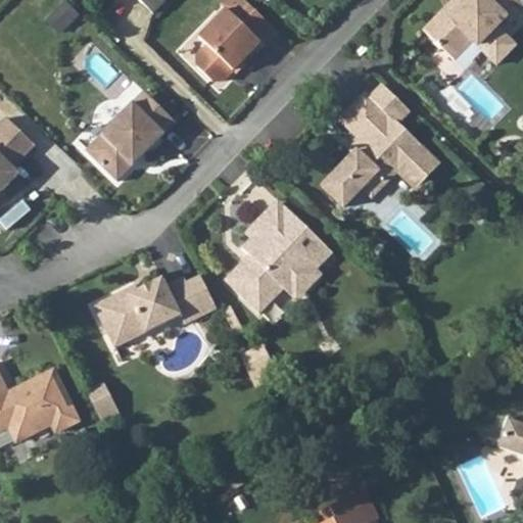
[(164,0),(136,0),(151,14),(164,0)]
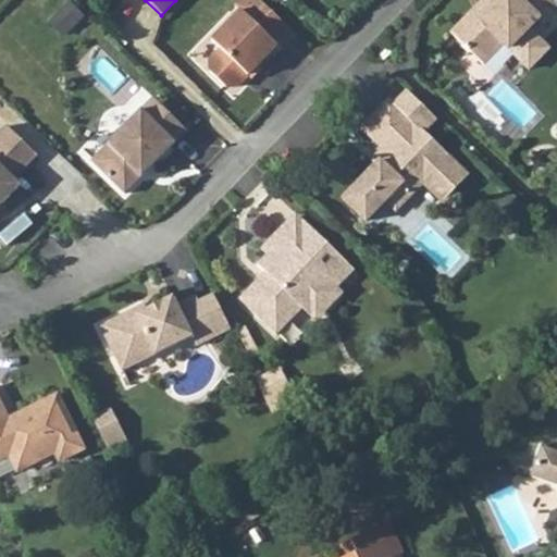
[(280,50),(294,35),(258,0),(240,0),(235,7),(239,11),(211,40),(220,49),(209,60),(209,72),(225,87),(236,87),(275,46),(280,50)]
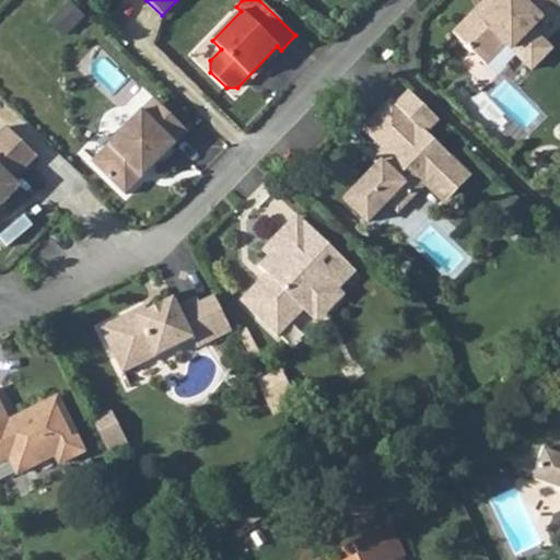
[(504,44),(531,69),(550,48),(531,28),(540,19),(546,24),(559,9),(559,1),(558,0),(497,0),(480,18),(474,12),(453,34),(485,65),(504,44)]
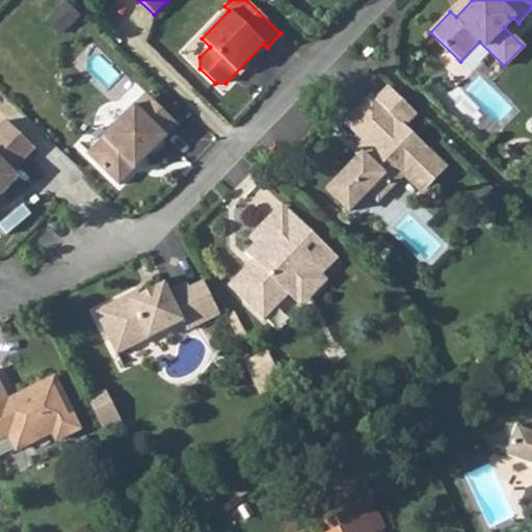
[(390,87),(376,101),(402,127),(416,113),(390,88),(390,87)]
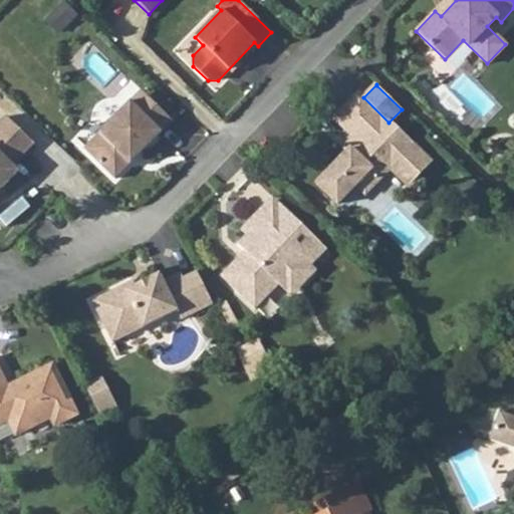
[(116,114),(122,120),(147,95),(141,90),(116,114)]
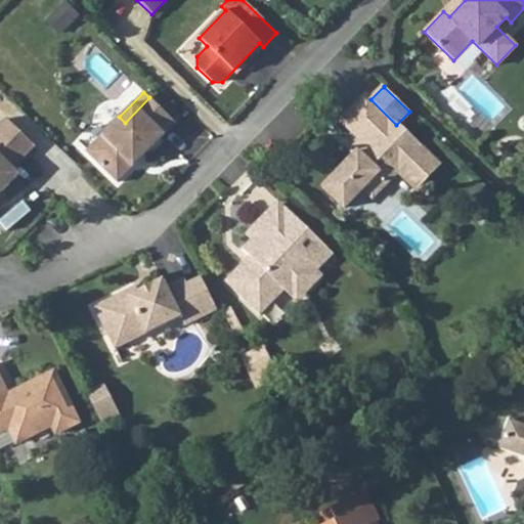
[(370,99),(366,95),(341,121),(364,143),(322,187),(344,208),(363,188),(377,174),(387,183),(398,172),(416,189),(438,165),(396,125),(370,99)]
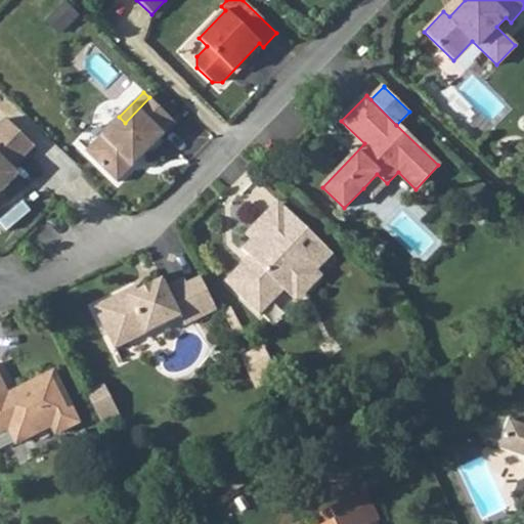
[(85,151),(117,182),(175,123),(149,97),(125,123),(119,117),(85,151)]
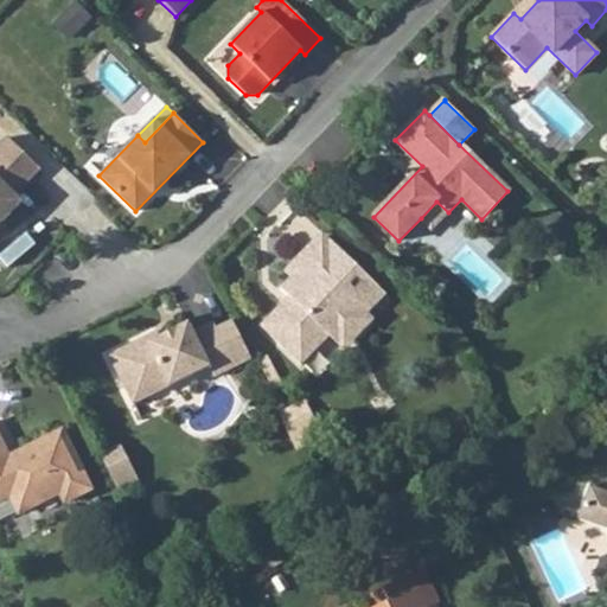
[(0,222),(20,202),(14,196),(39,170),(6,136),(0,142),(0,222)]
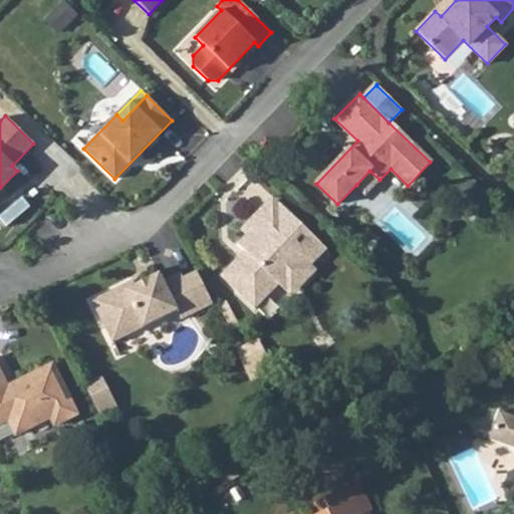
[(369,171),(356,185),(365,194),(379,180),(369,171)]
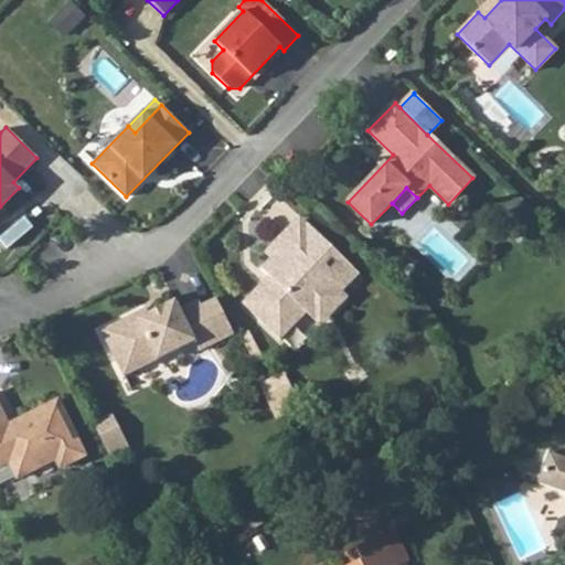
[(259,286),(242,304),(279,340),(306,312),(315,304),(319,304),(327,311),(334,311),(343,301),(343,294),(341,292),(359,274),(302,220),(285,237),(281,234),(264,252),(270,258),(259,268),(270,279),(262,288),(259,286)]
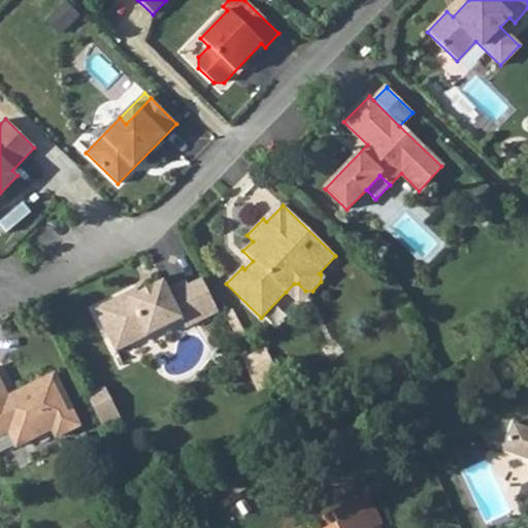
[(218,312),(201,279),(188,286),(204,320),(218,312)]
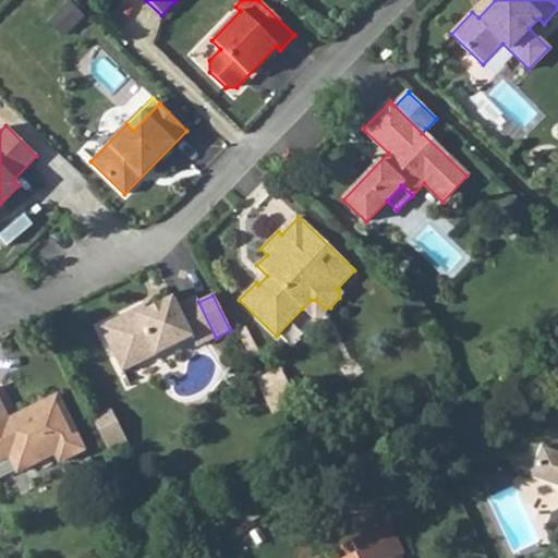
[(216,338),(198,302),(195,296),(177,306),(172,298),(131,317),(123,315),(111,322),(108,328),(101,331),(121,372),(192,337),(196,347),(216,338)]
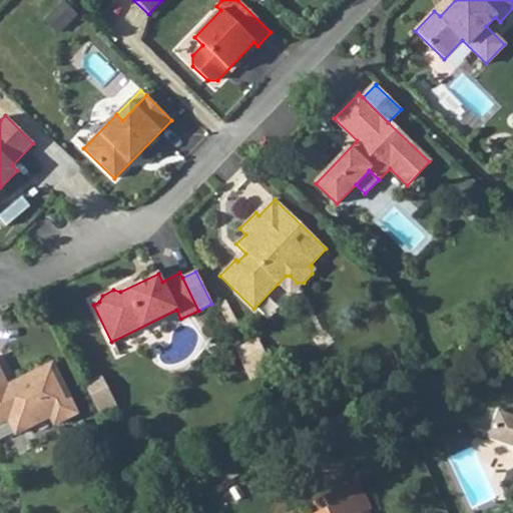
[(297,283),(290,276),(286,276),(278,284),(290,297),(304,283),(297,283)]
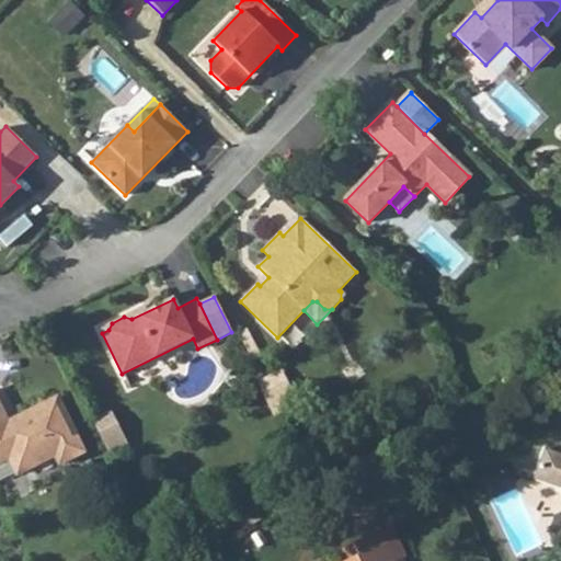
[(254,378),(265,399),(286,389),(276,367),(254,378)]
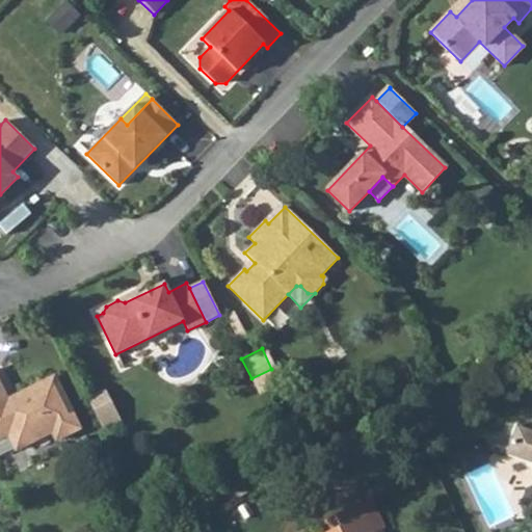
[(271,369),(251,378),(254,383),(273,373),(271,369)]
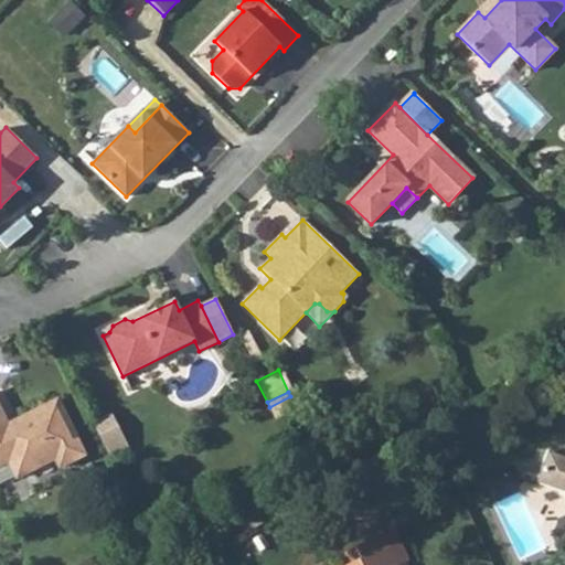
[(0,412),(0,465),(9,461),(17,477),(54,458),(59,468),(84,456),(56,401),(7,426),(0,412)]
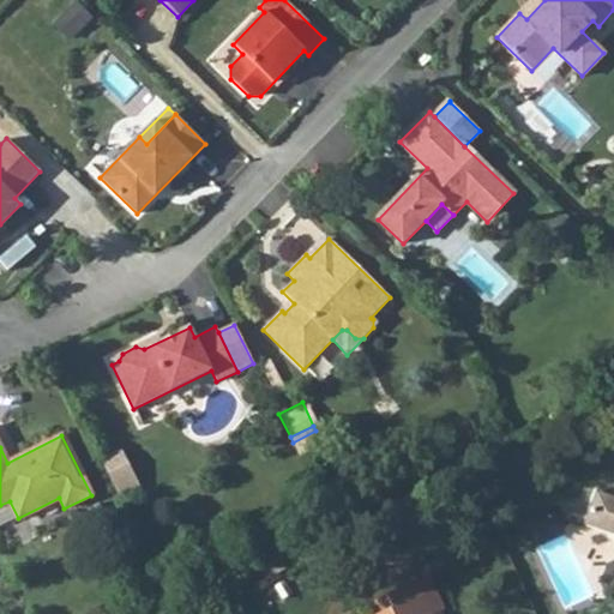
[(101,461),(115,489),(136,480),(121,450),(101,461)]
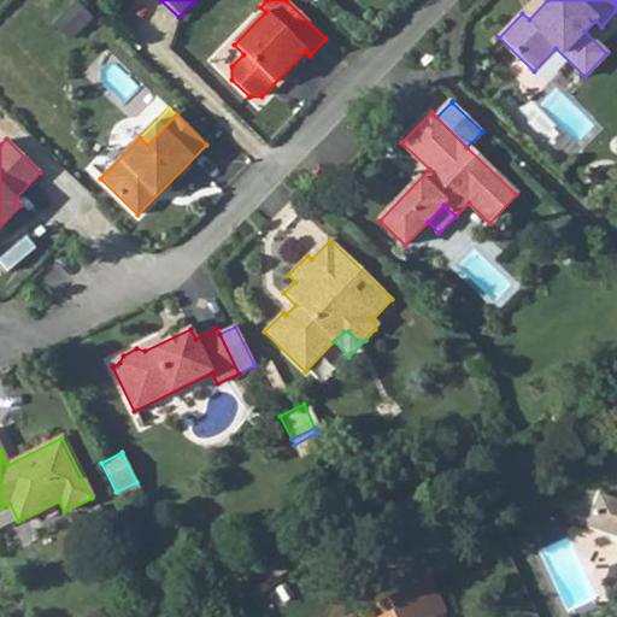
[(116,492),(119,499),(140,489),(136,482),(116,492)]
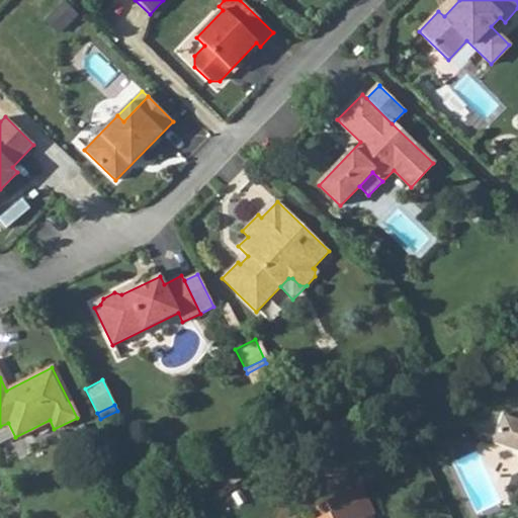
[(517,421),(504,417),(494,444),(517,452),(517,421)]
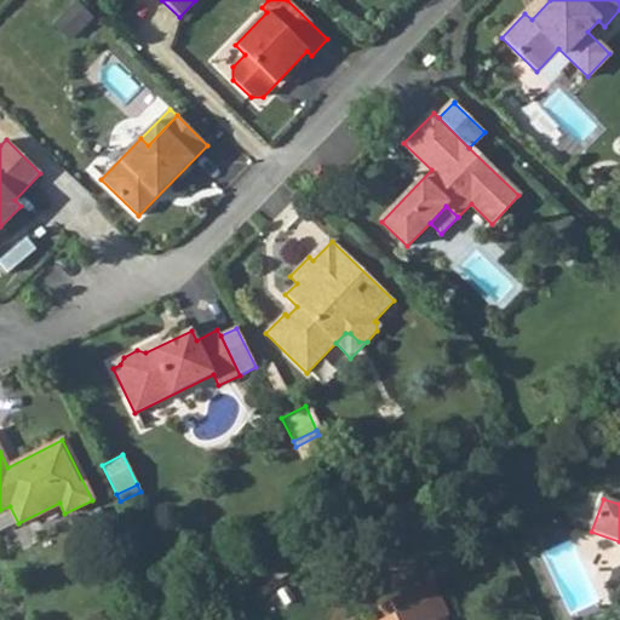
[(432,584),(390,603),(396,616),(397,619),(443,619),(448,618),(432,584)]
